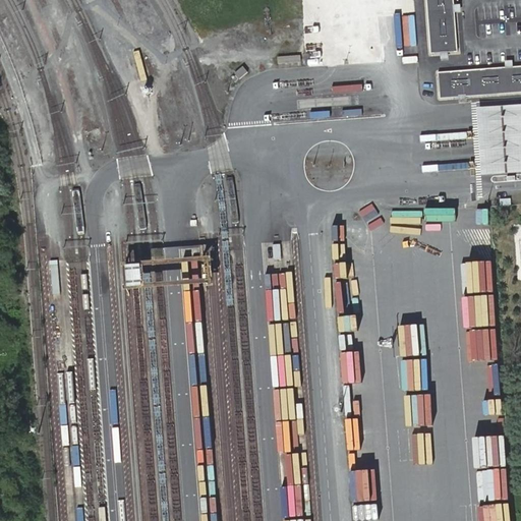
[(425,0),(430,54),(458,52),(453,0),(425,0)]
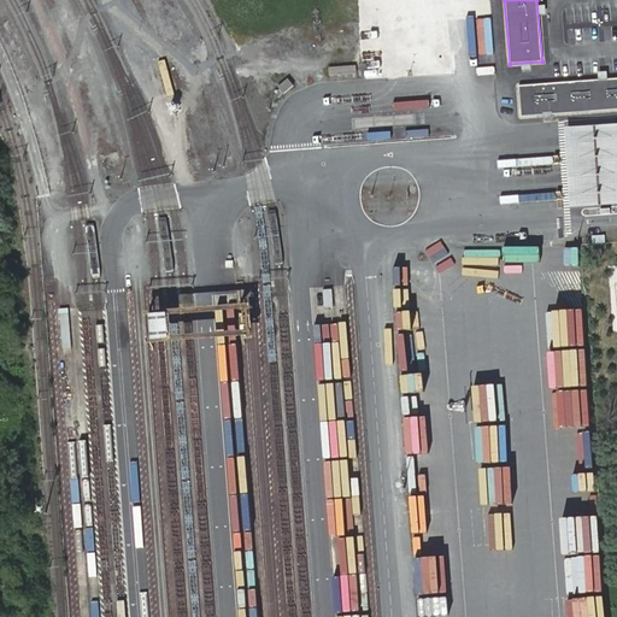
[(616,77),(518,86),(521,117),(616,109),(616,77)]
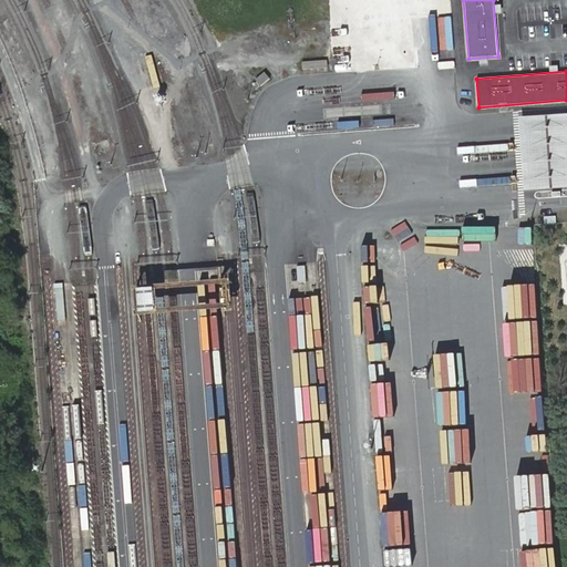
[(523,169),(525,192),(566,187),(566,114),(518,117),(523,169)]
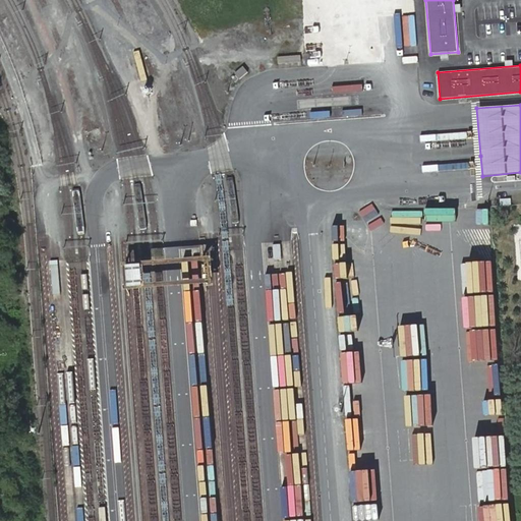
[(445,207),(445,222),(490,223),(490,208),(445,207)]
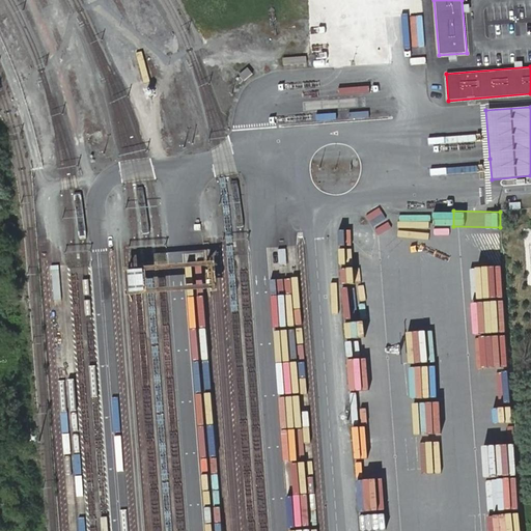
[(503,267),(468,267),(468,298),(503,298),(503,267)]
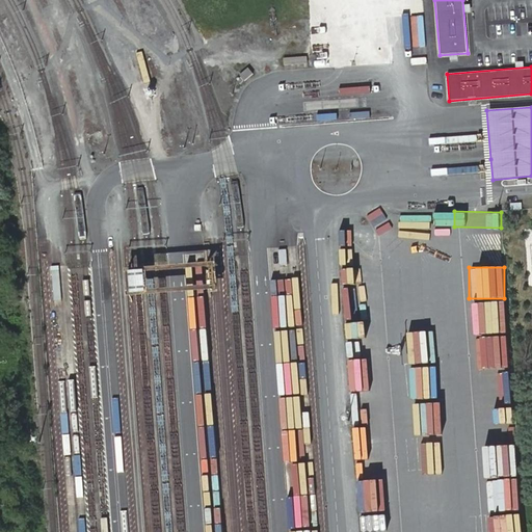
[(482,443),(513,443),(514,411),(482,410),(482,443)]
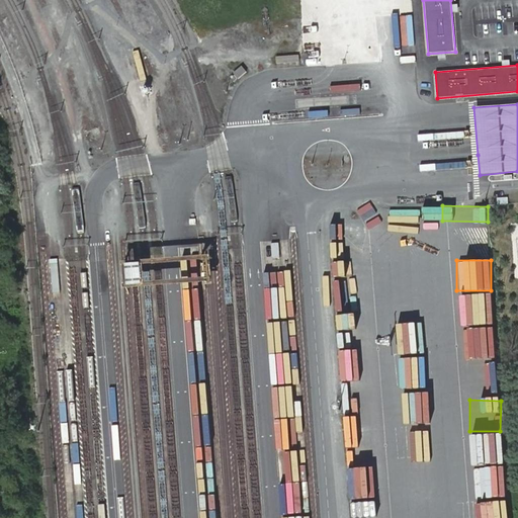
[(341,461),(378,459),(376,428),(341,430),(341,422),(339,422),(341,461)]
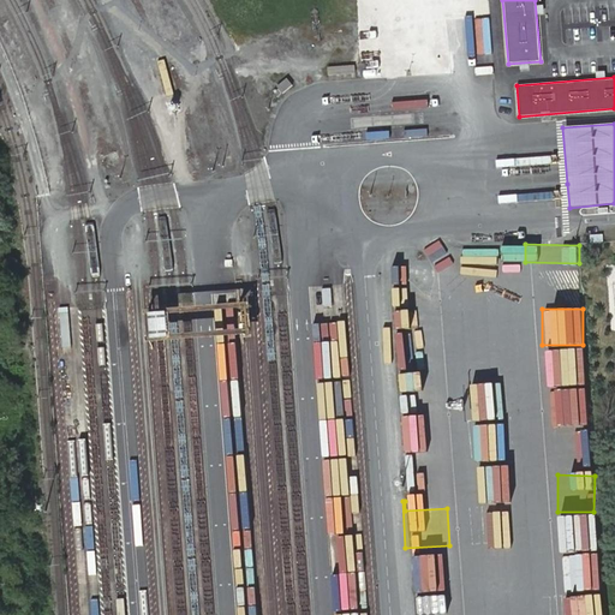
[(598,514),(567,514),(567,551),(598,551),(598,514)]
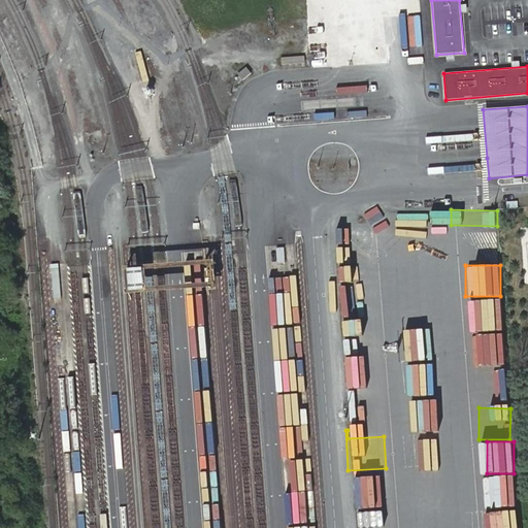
[(481,507),(516,507),(517,476),(482,476),(481,507)]
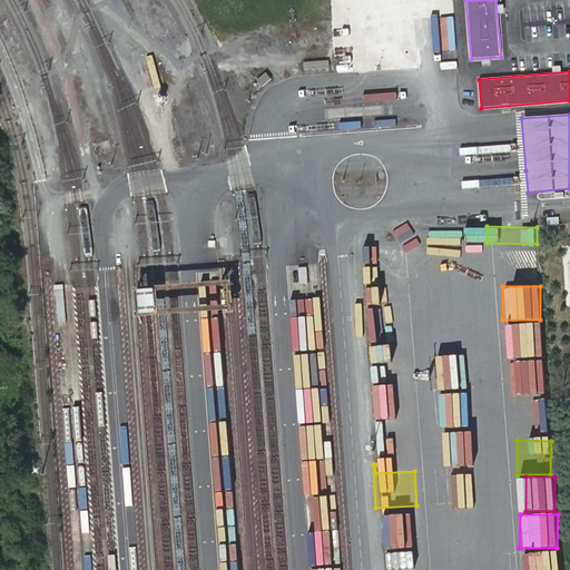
[(560,569),(560,552),(531,552),(531,569),(560,569)]
